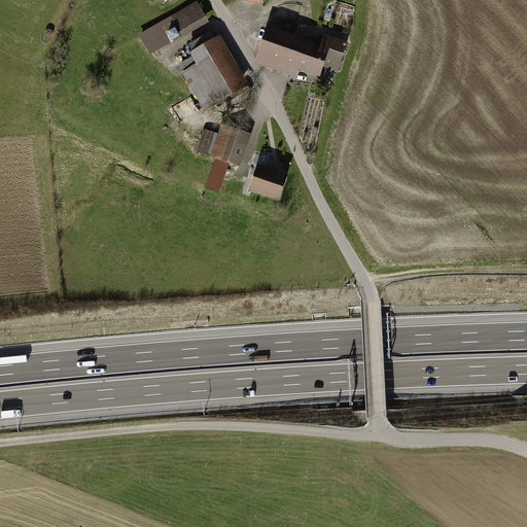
[(198,1),(140,33),(151,54),(210,22),(198,1)]
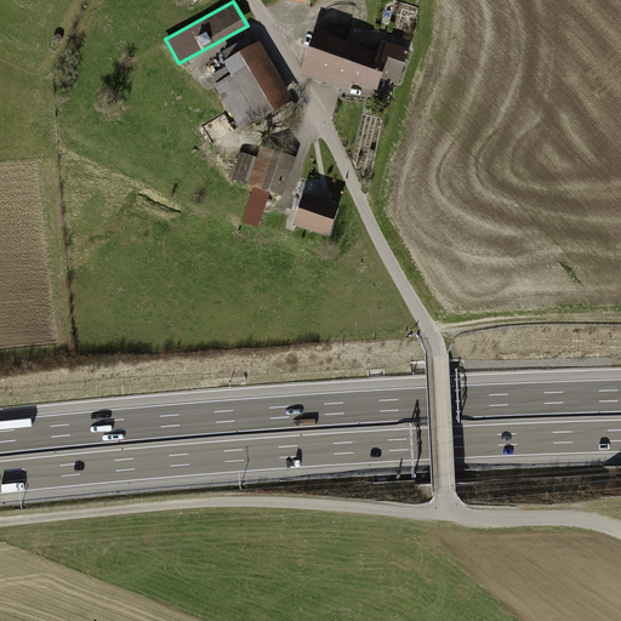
[(315,34),(298,77),(369,104),(381,77),(399,84),(411,52),(382,41),(376,57),(315,34)]
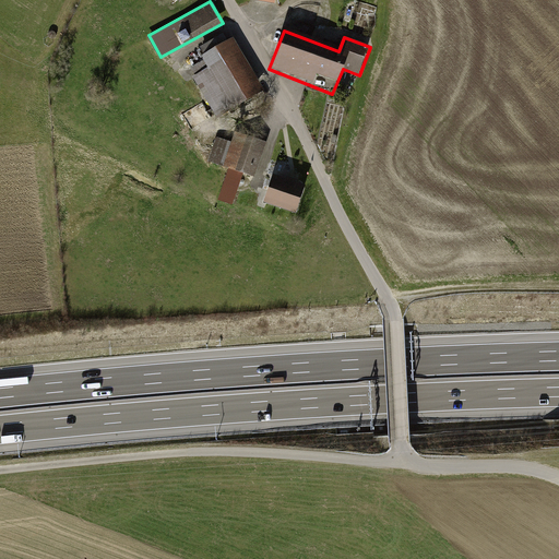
[(215,119),(264,92),(233,36),(200,55),(207,67),(190,76),(215,119)]
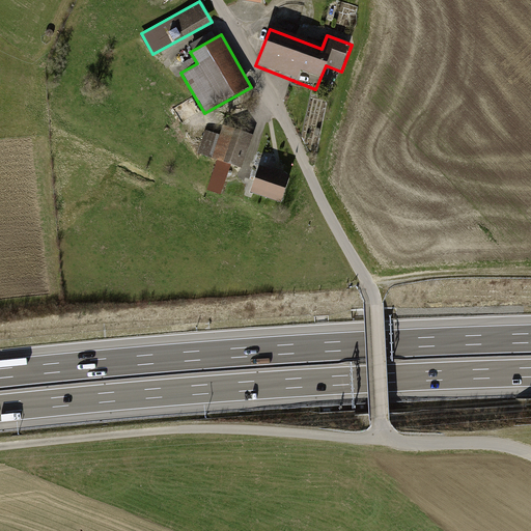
[(251,140),(223,131),(220,139),(205,134),(198,155),(241,169),(251,140)]
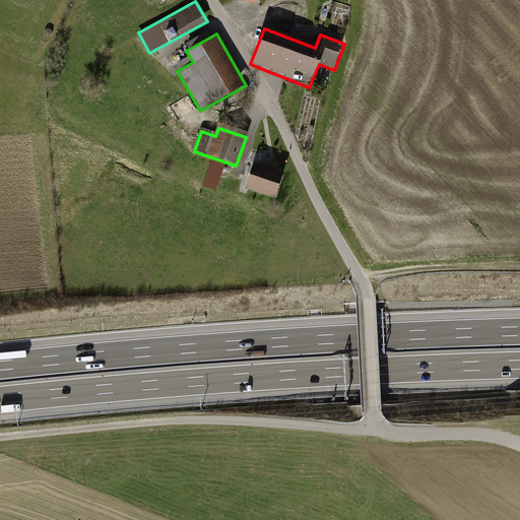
[(264,165),(266,155),(259,153),(257,163),(264,165)]
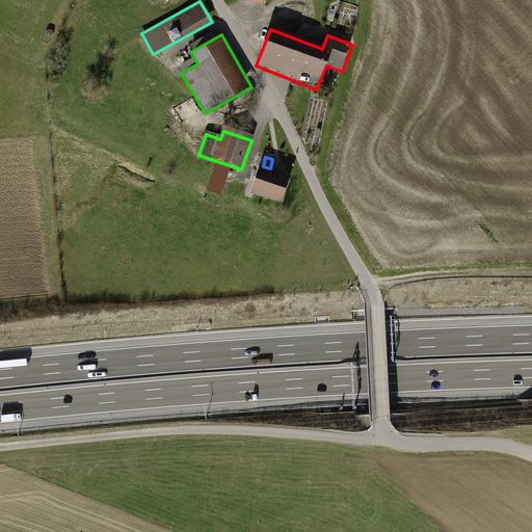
[(233,168),(213,162),(209,176),(213,177),(207,193),(221,197),(233,168)]
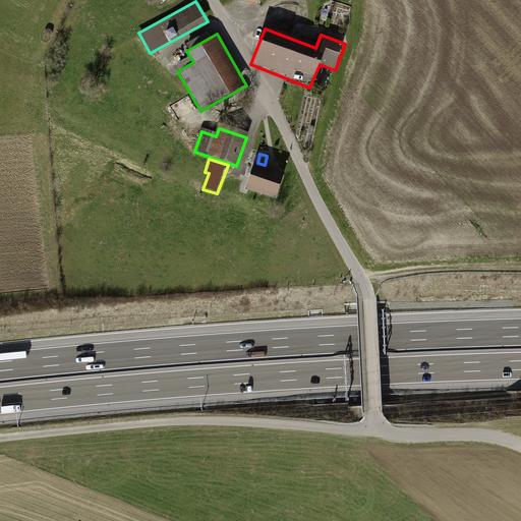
[(285,175),(255,166),(246,191),(277,200),(285,175)]
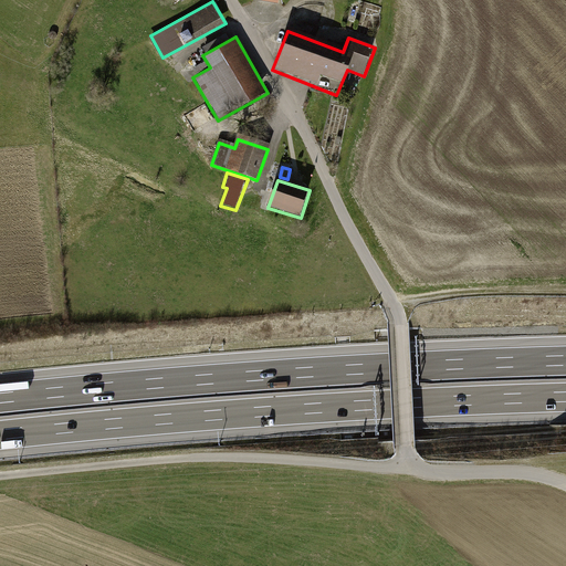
All buildings are outlined.
